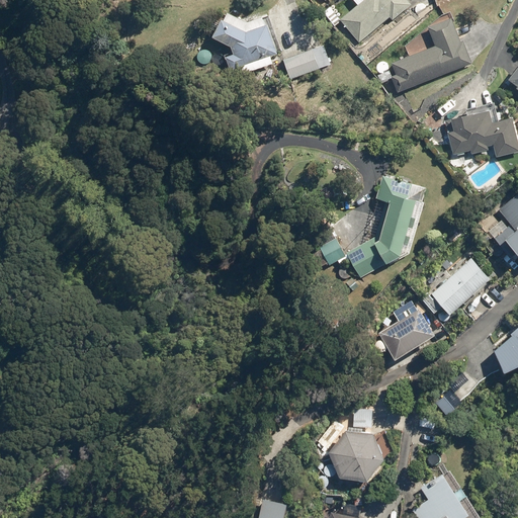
[(336,14),(329,19),(334,25),(340,20),(358,41),(389,16),(391,18),(409,4),(406,0),(361,0),(340,19),(336,14)]
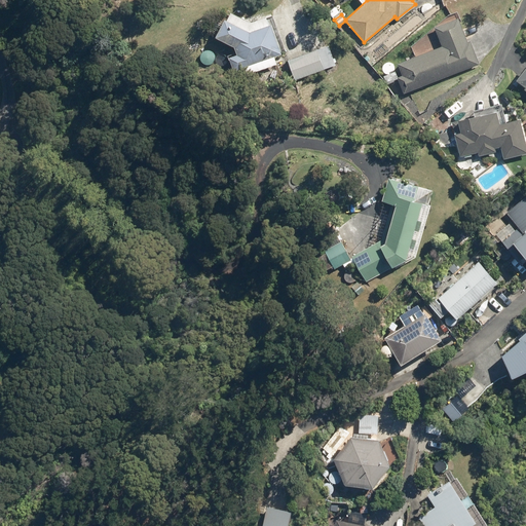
[(232,45),(234,52),(227,55),(232,70),(242,67),(246,74),(276,64),(273,55),(279,53),(269,23),(266,24),(263,14),(247,20),(228,11),(224,20),(222,19),(213,36),(232,45)]
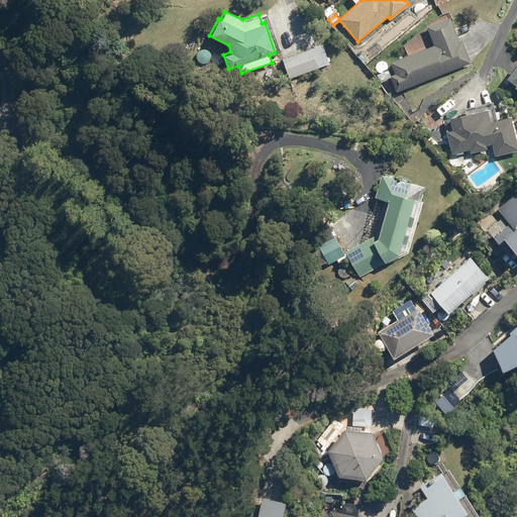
[(433,45),(390,63),(395,74),(390,76),(387,70),(377,74),(384,93),(395,89),(396,91),(470,63),(461,40),(458,41),(448,17),(426,25),(433,45)]
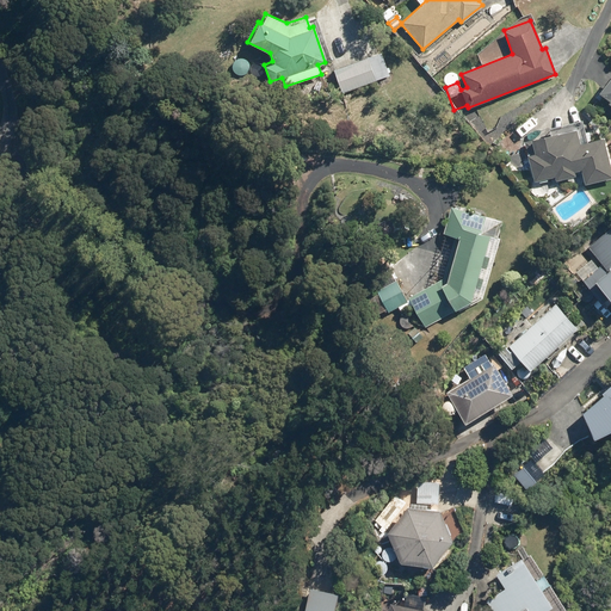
[(381,53),(333,69),(341,93),(389,76),(381,53)]
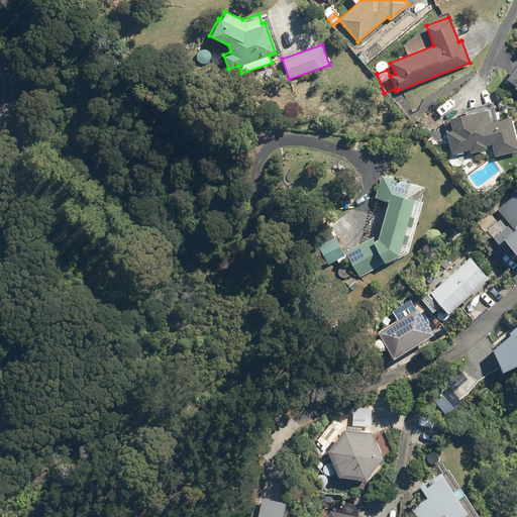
[(516,61),(505,78),(514,84),(513,87),(516,89),(516,61)]
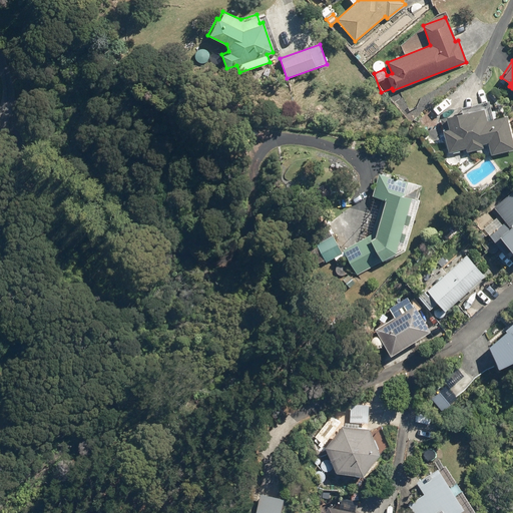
[(465,111),(445,117),(445,118),(439,119),(448,153),(465,149),(466,151),(483,147),(482,144),(488,142),(491,155),(512,149),(512,142),(506,116),(485,121),(482,108),(466,113),(465,111)]
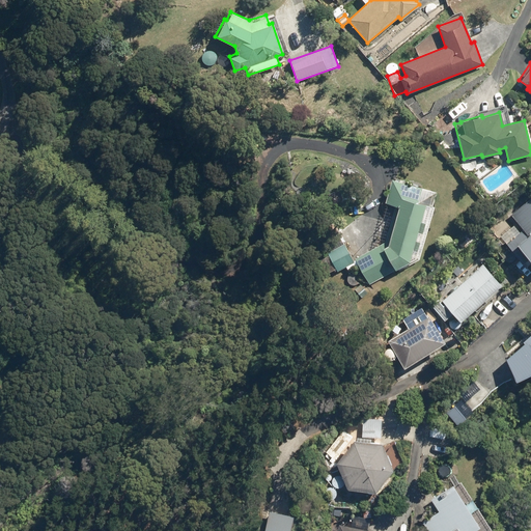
[(384,242),(355,258),(369,283),(414,258),(429,205),(431,206),(436,192),(391,180),(385,203),(394,205),(384,242)]
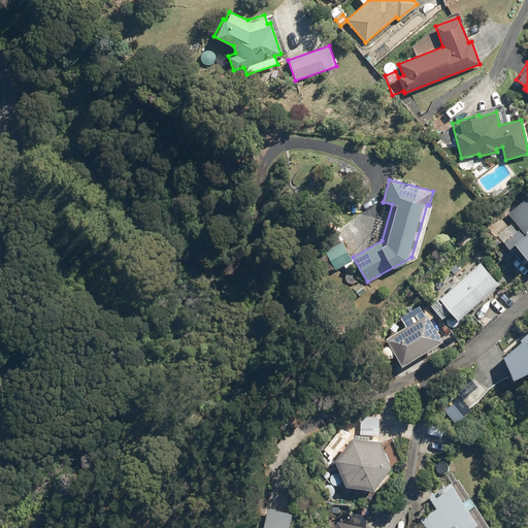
[(527,198),(527,196),(506,212),(520,229),(502,242),(518,261),(524,257),(526,260),(527,259),(527,198)]
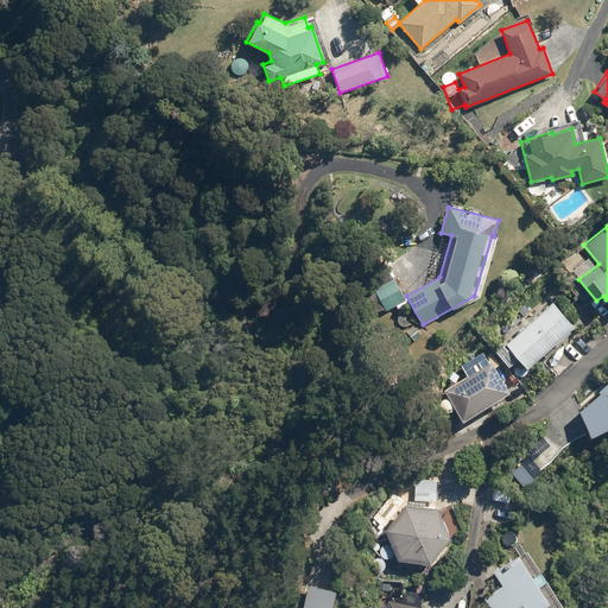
[(575,279),(570,274),(564,279),(569,284),(575,279)]
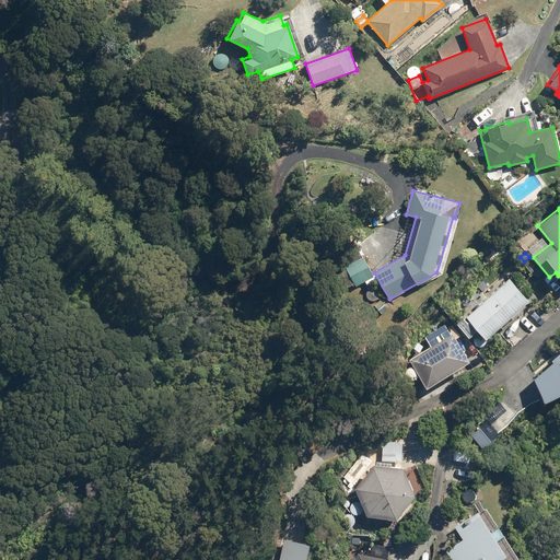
[(362,257),(345,267),(356,287),(373,277),(362,257)]
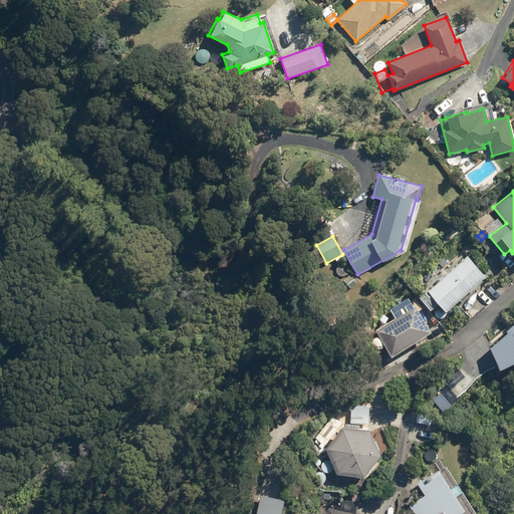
[(423,290),(418,295),(430,309),(438,302),(445,310),(484,275),(466,257),(428,292),(430,294),(428,296),(423,290)]
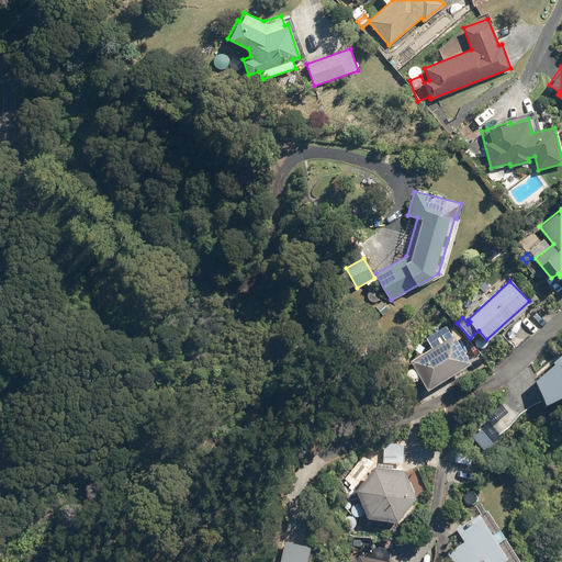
[(390,311),(381,301),(374,305),(384,316),(390,311)]
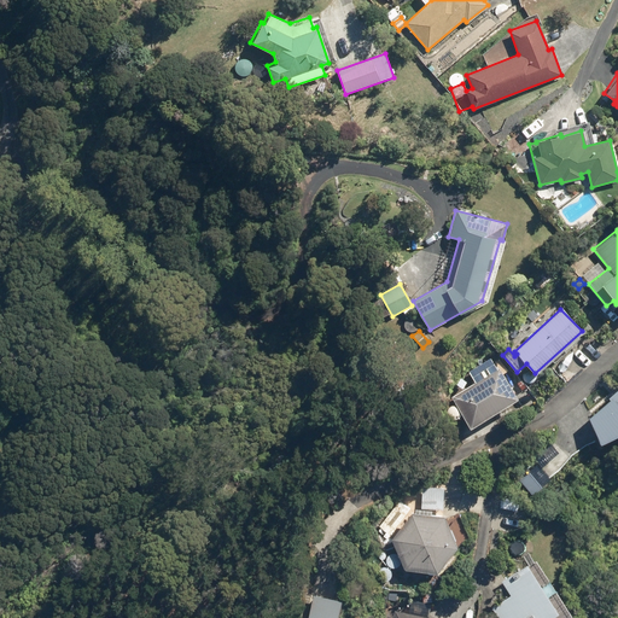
[(497,367),(449,397),(468,429),(517,398),(497,367)]
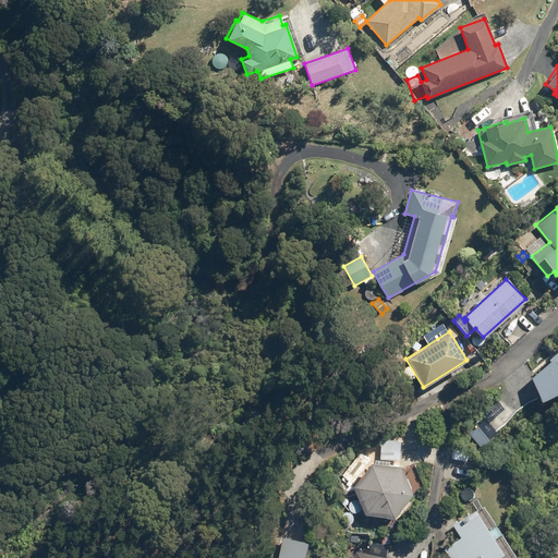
[(548,362),(532,375),(542,399),(557,392),(557,349),(546,359),(548,362)]
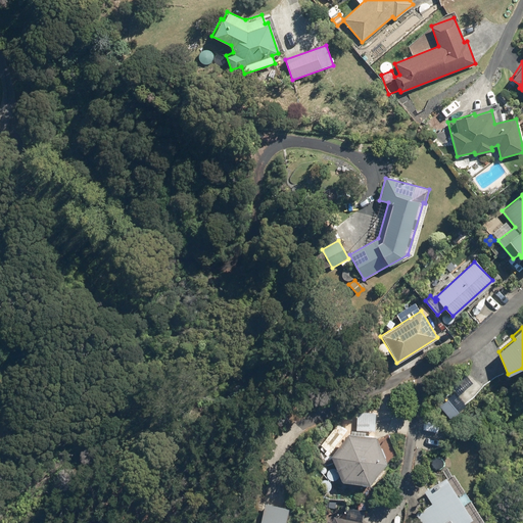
[(346,418),(341,422),(345,429),(351,425),(346,418)]
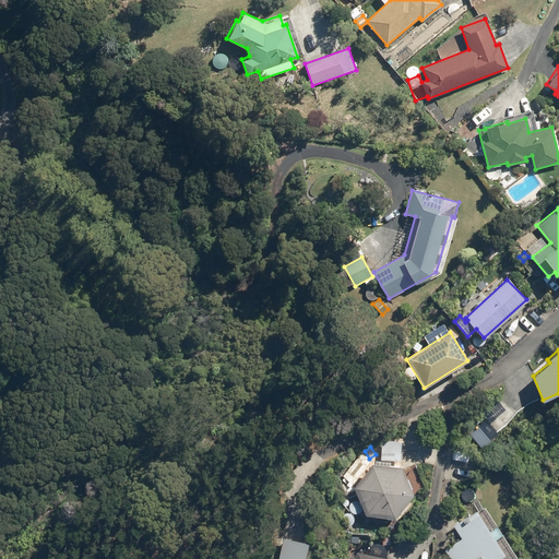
[(370,463),(353,487),(365,514),(394,519),(412,495),(400,467),(370,463)]
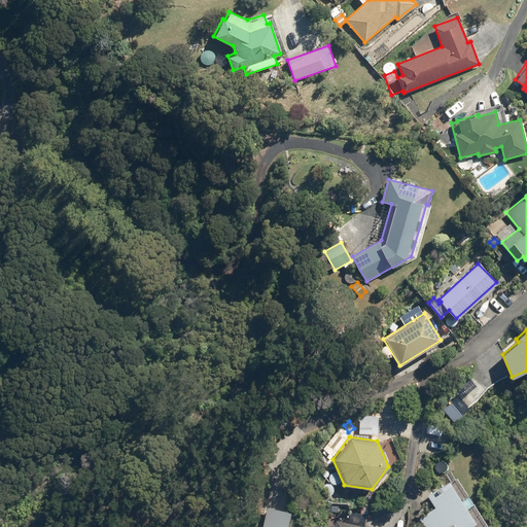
[(336,469),(332,462),(326,465),(329,472),(336,469)]
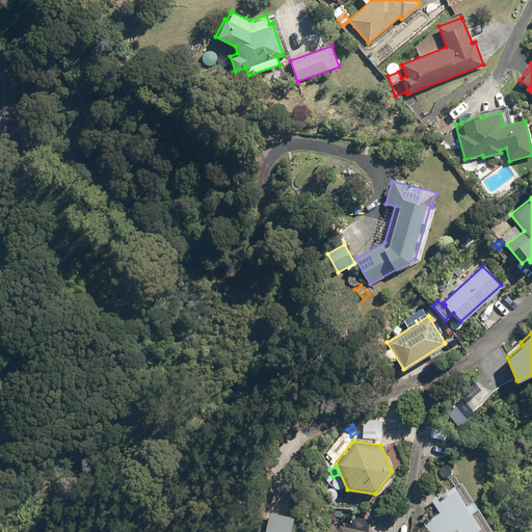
[(472,531),(479,528),(453,485),(430,500),(439,512),(422,523),(427,531),(472,531)]
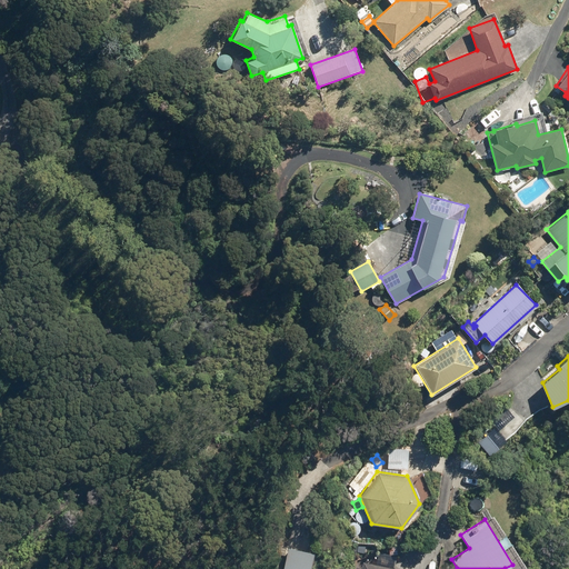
[(310,568),(313,552),(288,548),(283,568),(310,568)]
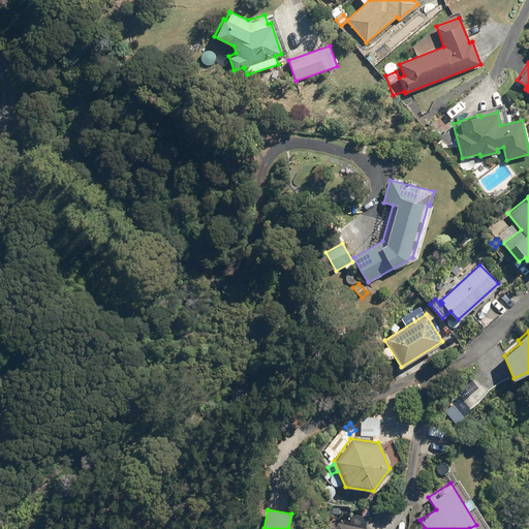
[(327,526),(330,528),(333,527),(335,524),(334,521),(331,520),(328,521),(325,524),(327,526)]
